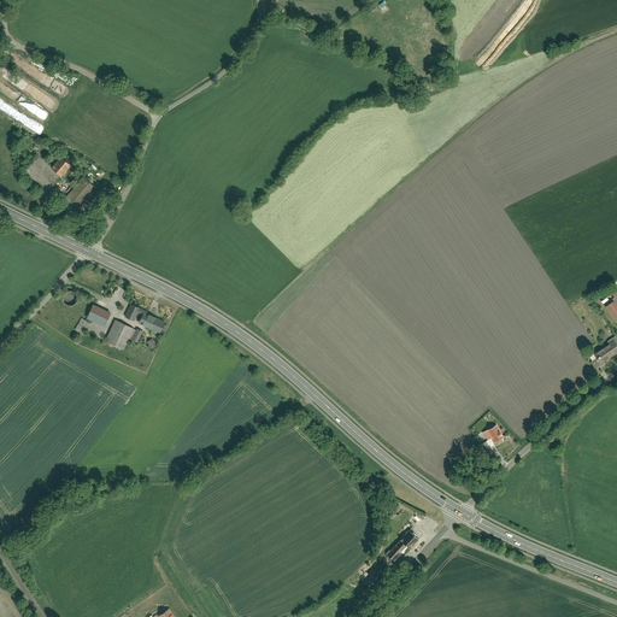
[(41,156),(27,170),(50,192),(63,176),(54,168),(41,156)]
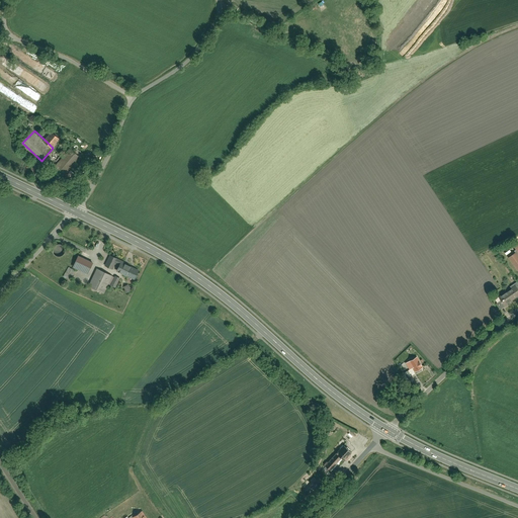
[(54,132),(46,141),(53,148),(62,139),(54,132)]
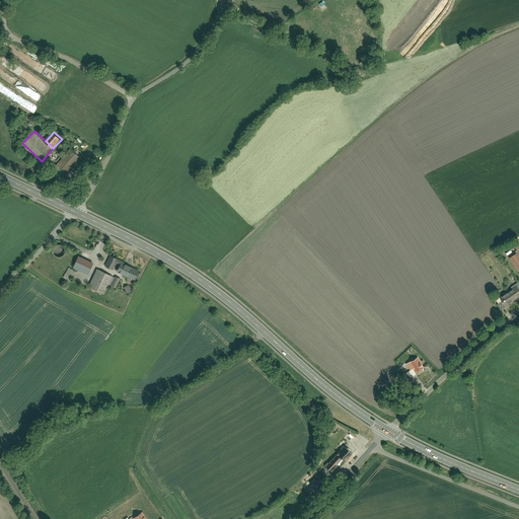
[(70,149),(53,169),(63,178),(81,158),(70,149)]
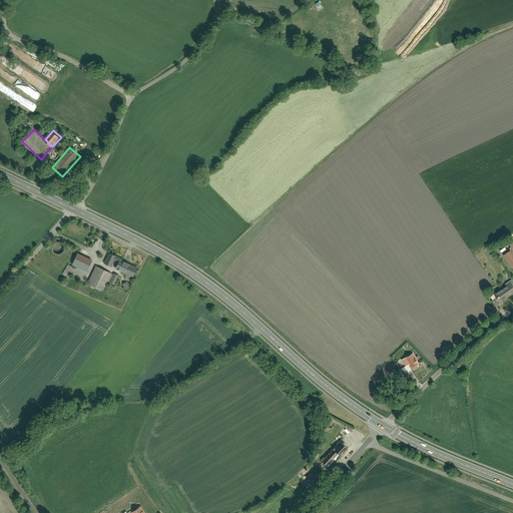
[(110,252),(105,263),(112,266),(115,261),(117,257),(110,252)]
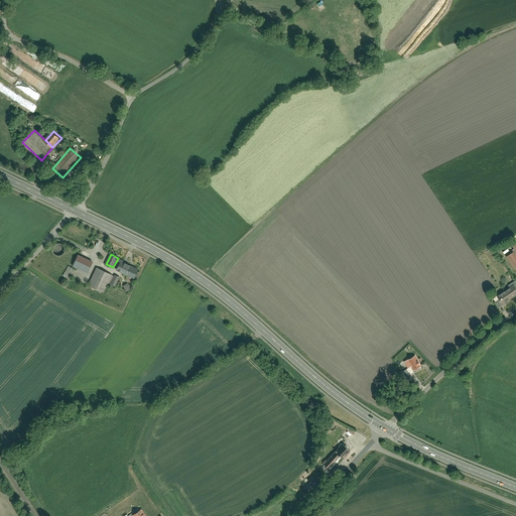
[(94,262),(80,255),(75,265),(90,272),(94,262)]
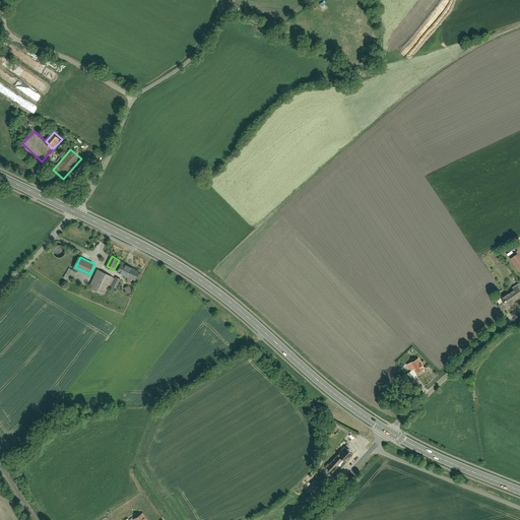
[(141,272),(124,264),(123,267),(120,272),(137,280),(141,272)]
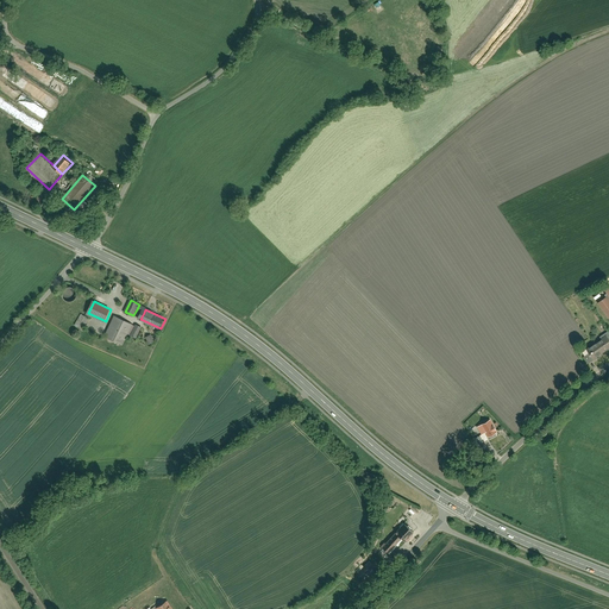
[(90,319),(82,314),(76,325),(85,330),(90,319)]
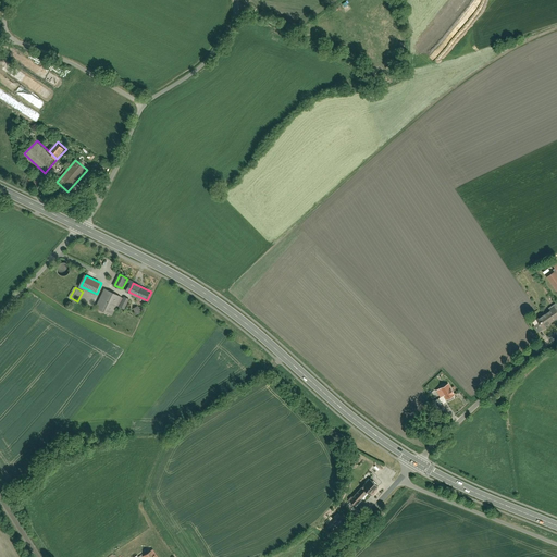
[(122,297),(107,289),(97,307),(112,314),(118,305),(122,297)]
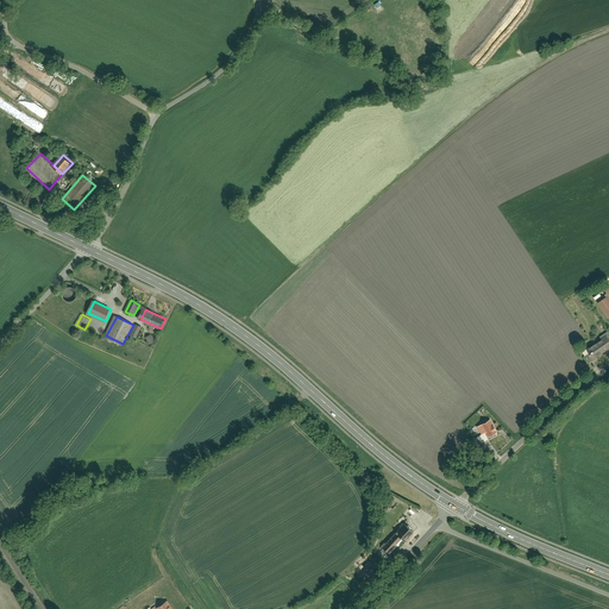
[(136,326),(131,334),(137,338),(143,327),(137,324),(136,326)]
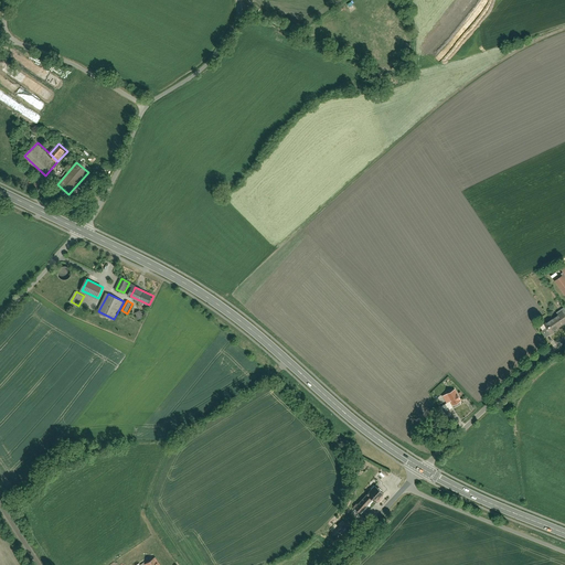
[(563,312),(553,319),(558,327),(564,322),(564,315),(563,311),(563,312)]
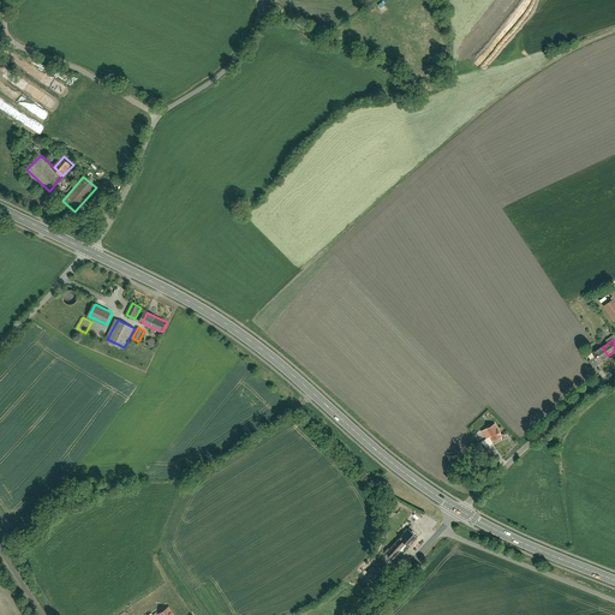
[(608,356),(602,347),(592,353),(592,352),(587,356),(591,359),(589,360),(593,368),(603,362),(602,360),(608,356)]
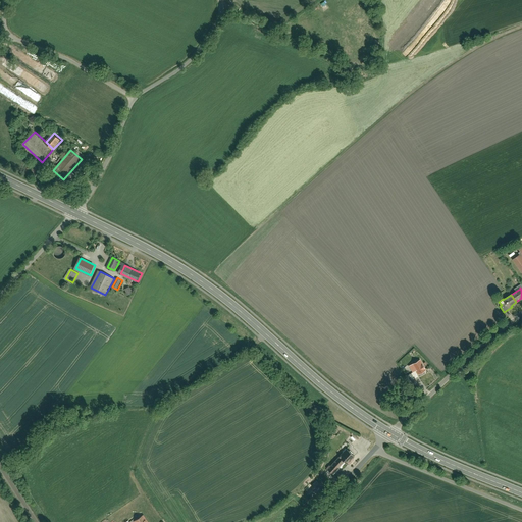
[(421,360),(414,364),(419,374),(427,370),(421,360)]
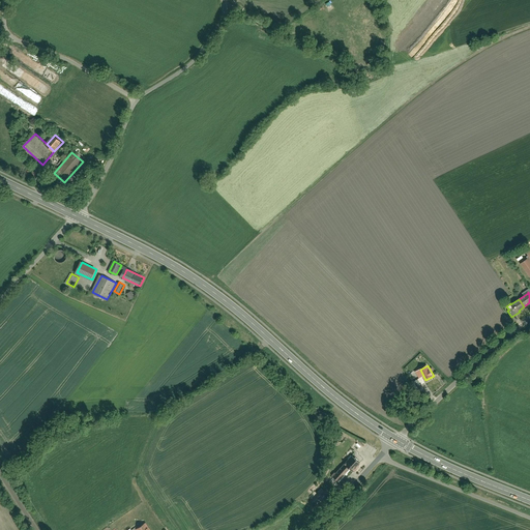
[(354,455),(346,465),(348,466),(352,469),(354,471),(355,470),(356,471),(361,466),(360,464),(362,462),(354,455)]
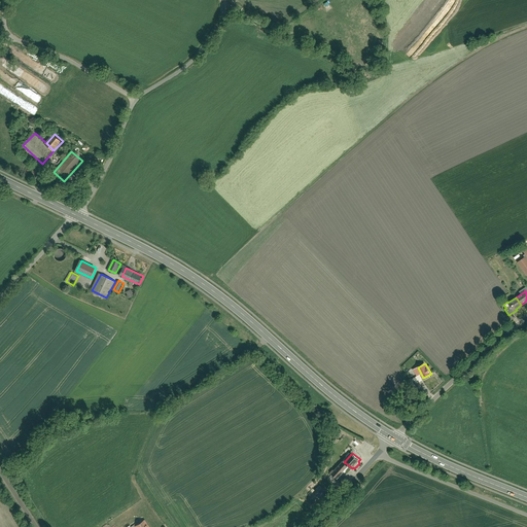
[(346,463),(337,473),(340,478),(350,466),(346,463)]
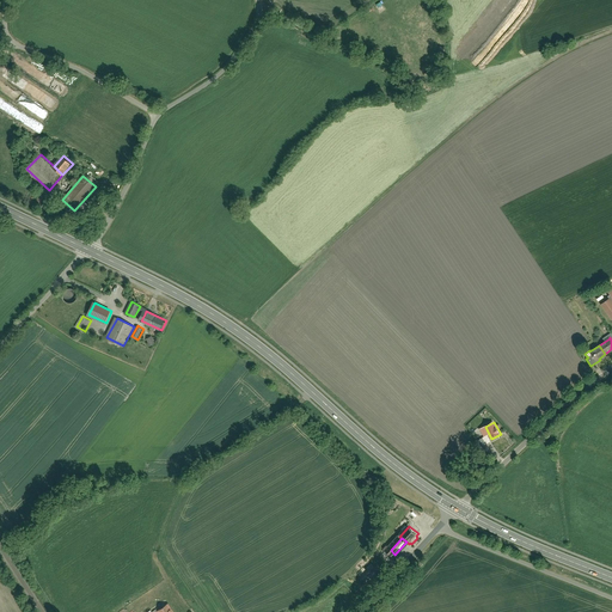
[(372,563),(366,569),(363,567),(357,573),(365,580),(377,569),(372,563)]
